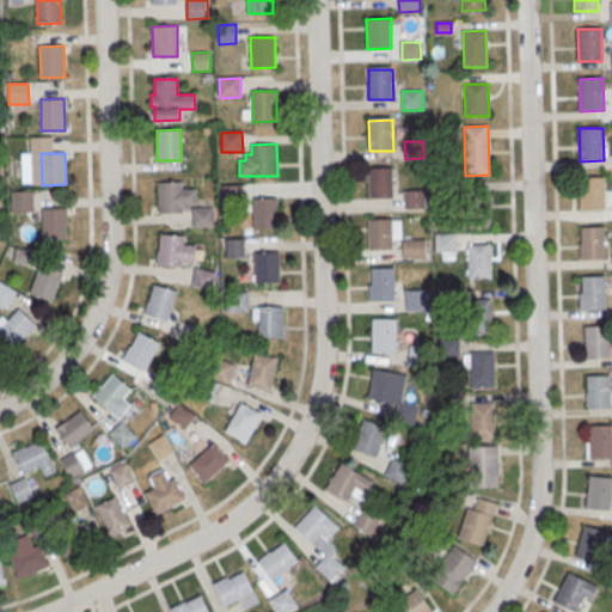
[(369,169),(393,167),(395,199),(371,199),(369,169)]
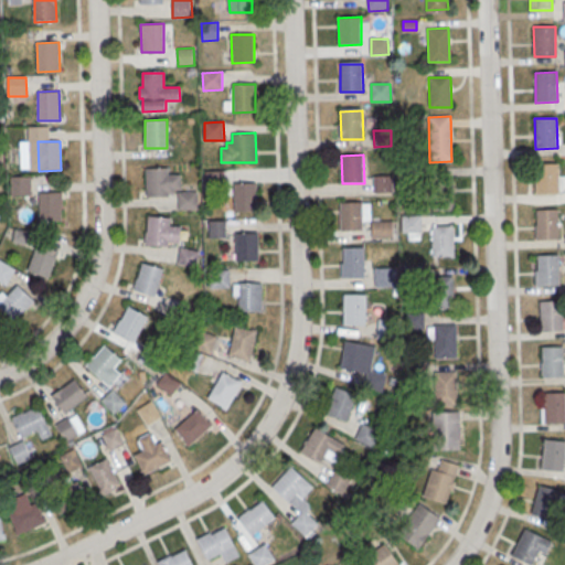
[(535,164),(557,164),(558,194),(536,194),(535,164)]
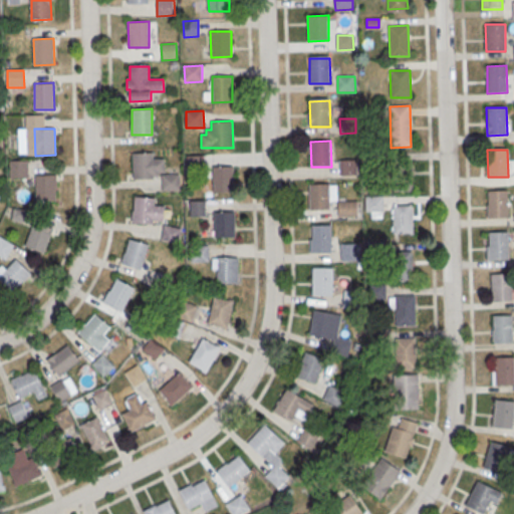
[(133,153),(154,153),(154,159),(165,159),(165,173),(158,173),(158,177),(154,177),(154,179),(134,179),(133,153)]
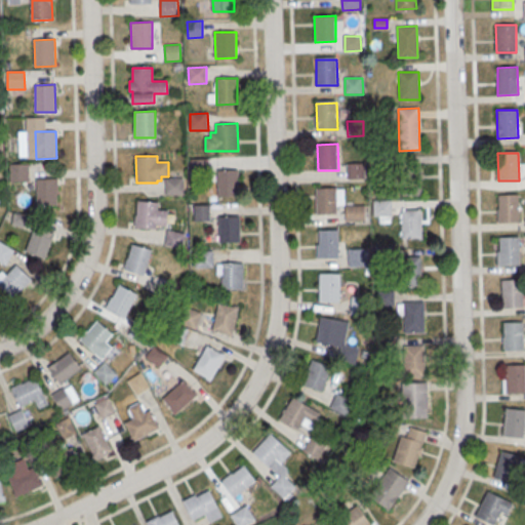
[(390,156),(390,170),(374,170),(373,156),(390,156)]
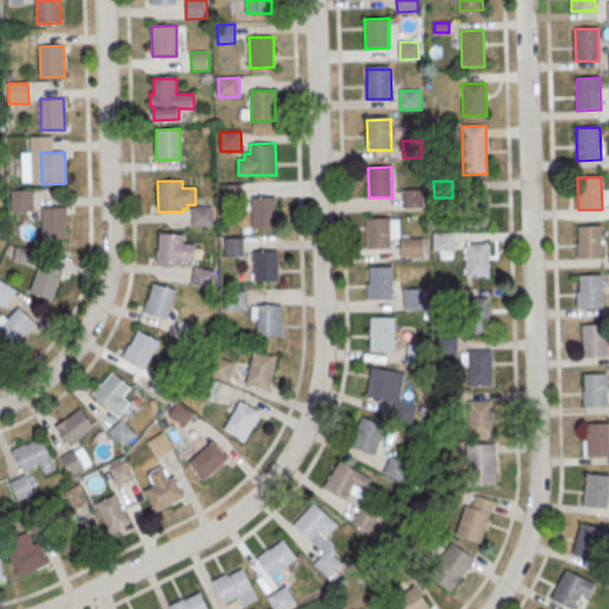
[(13,192),(33,190),(33,211),(14,212),(13,192)]
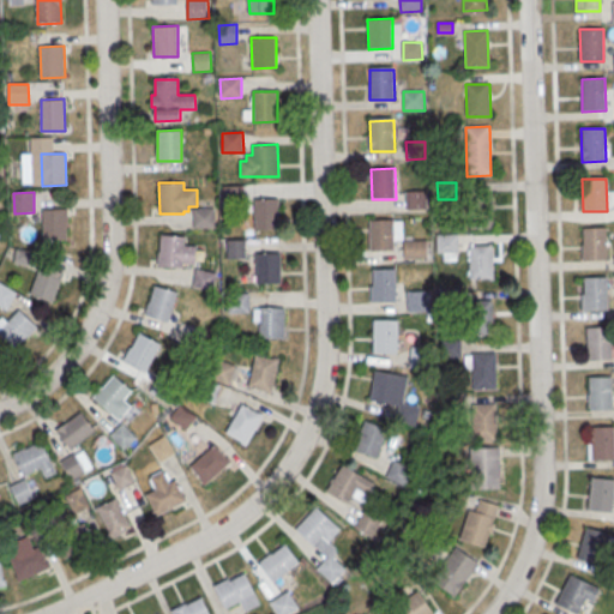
[(425,192),(425,209),(407,210),(405,192),(425,192)]
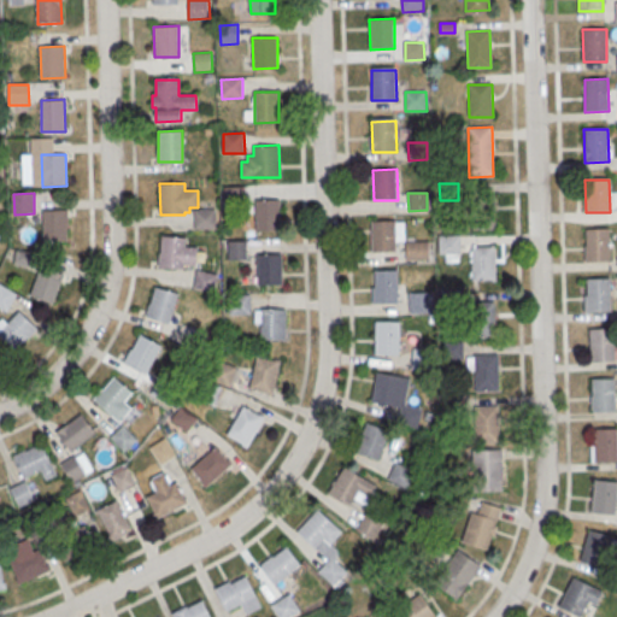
[(470,194),(494,194),(495,230),(472,230),(470,194)]
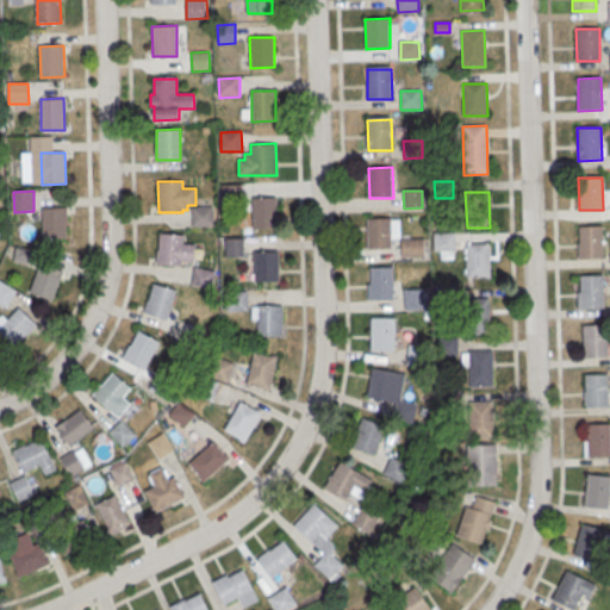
[(253,198),(277,198),(278,228),(254,229),(253,198)]
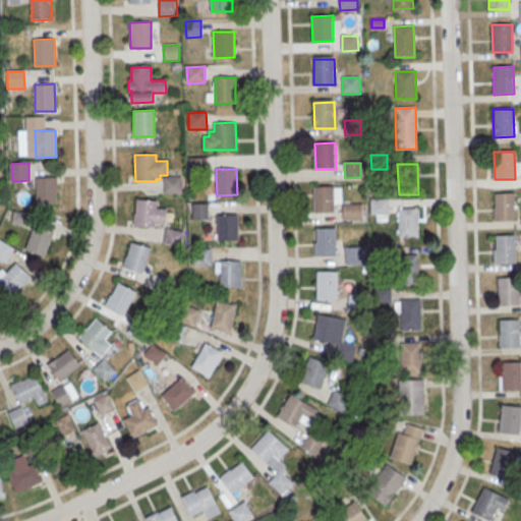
[(36,178),(37,205),(57,205),(56,177),(36,178)]
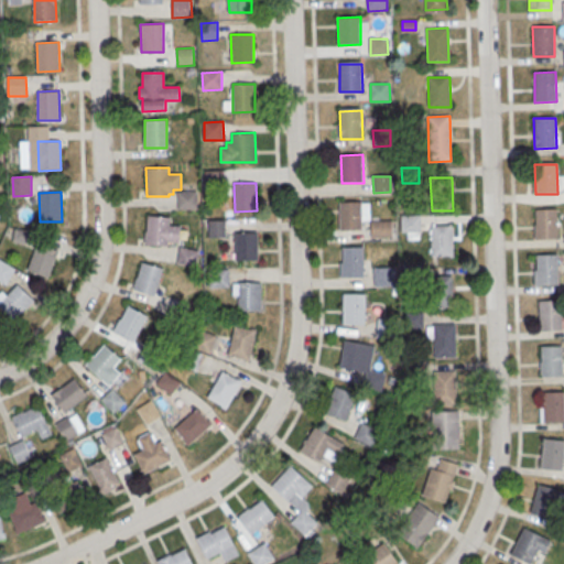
[(197,192),(198,209),(179,210),(177,193),(197,192)]
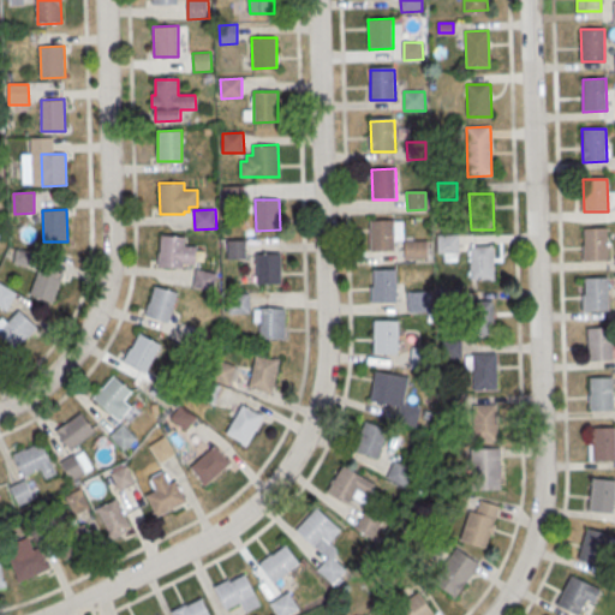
[(370,221),(394,220),(395,251),(371,251),(370,221)]
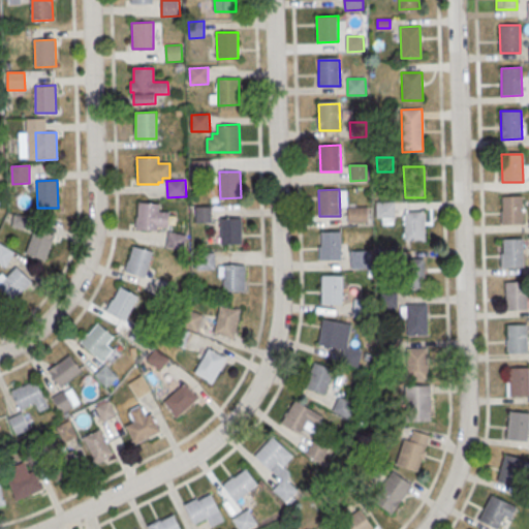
[(502,197),(523,196),(523,224),(502,225),(502,197)]
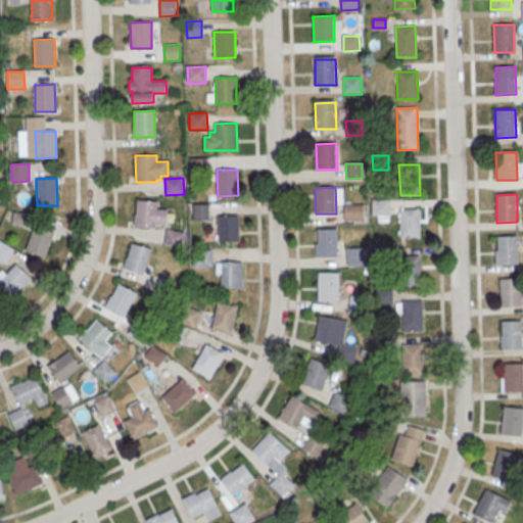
[(156,200),(134,200),(134,227),(165,227),(165,209),(156,209),(156,200)]
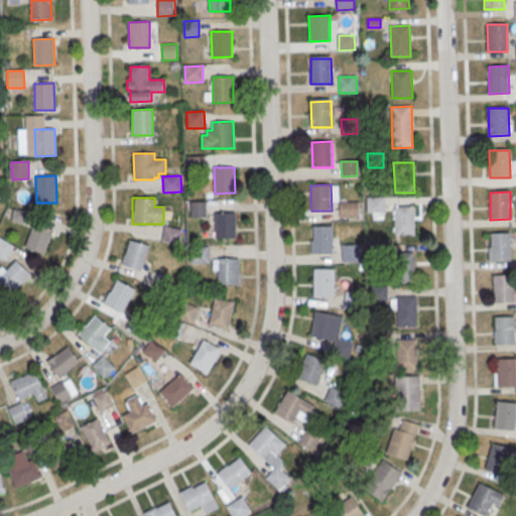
[(385,198),(386,212),(368,213),(367,198),(385,198)]
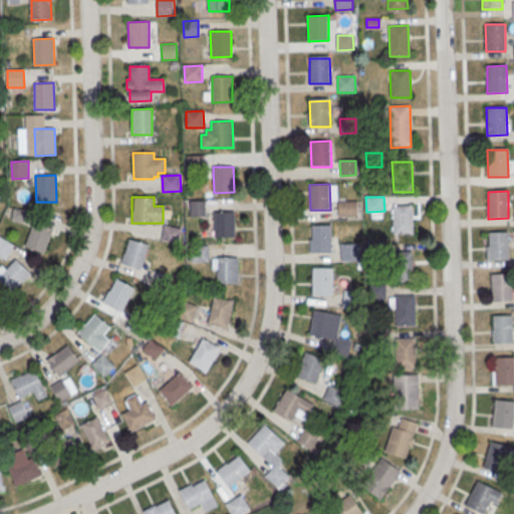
[(206,200),(207,217),(189,218),(189,201),(206,200)]
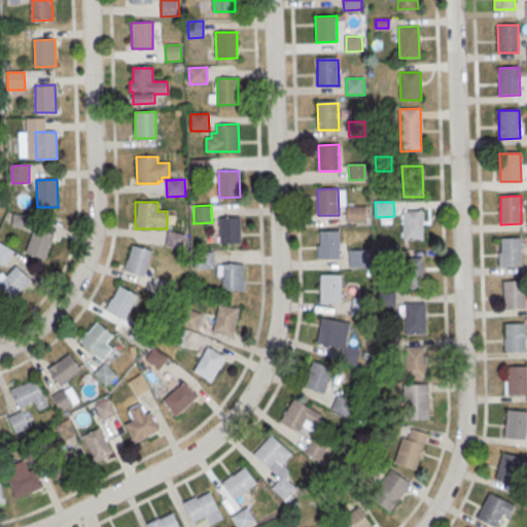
[(366,207),(366,221),(348,221),(348,207),(366,207)]
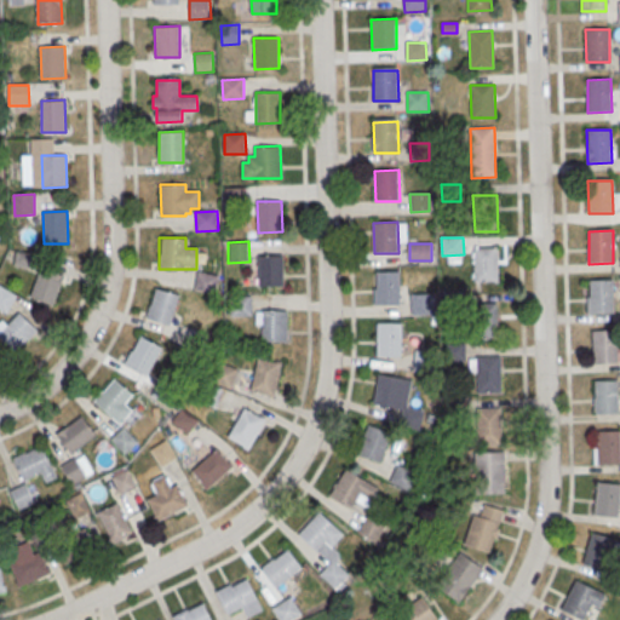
[(474,248),(498,248),(499,281),(475,281),(474,248)]
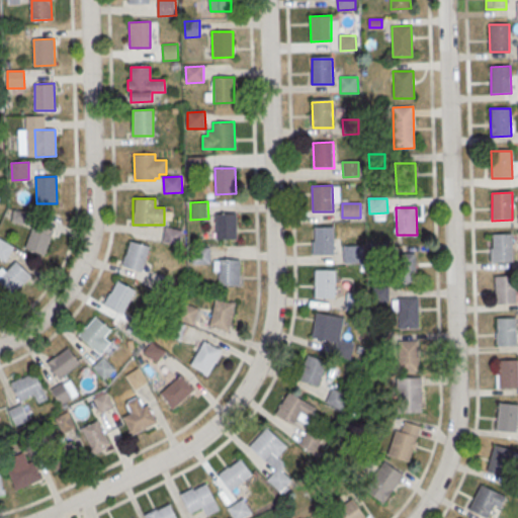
[(12,223),(29,223),(29,211),(12,211),(12,223)]
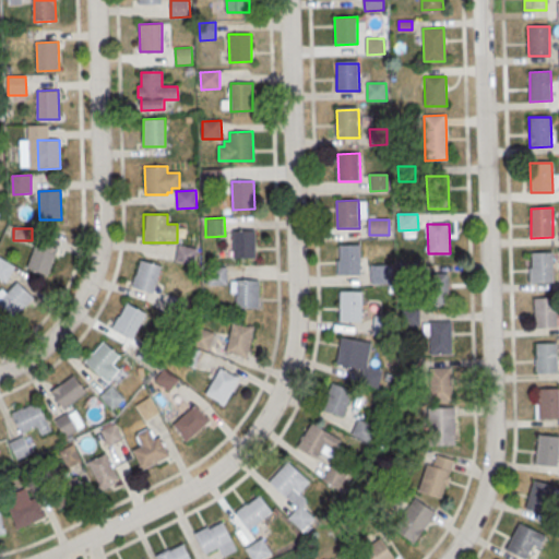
[(234,230),(257,230),(257,258),(235,259),(234,230)]
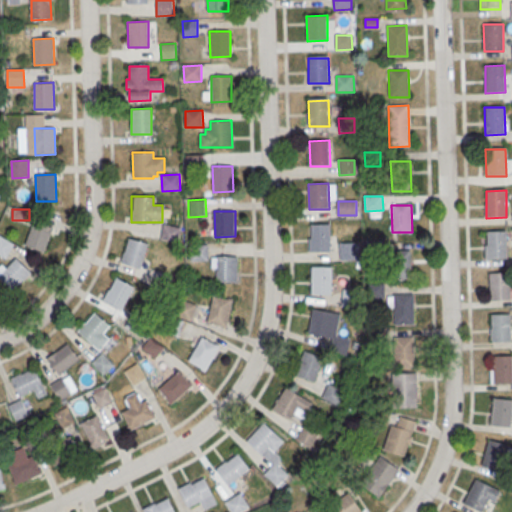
[(34,221),(25,246),(44,252),(53,228),(34,221)]
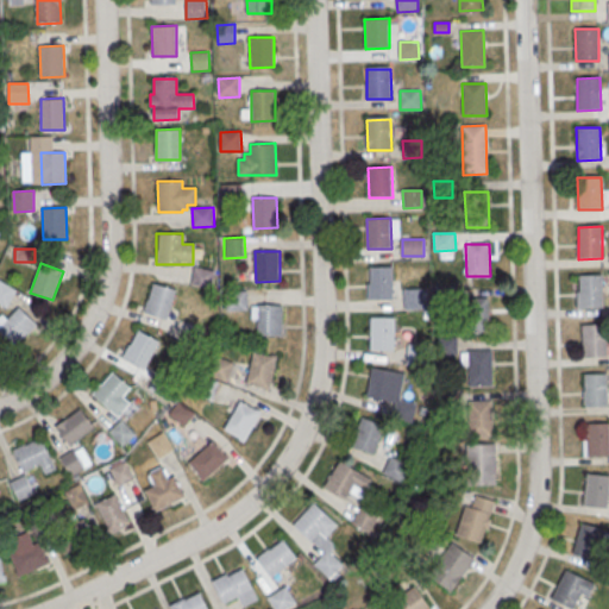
[(370,268),(393,267),(394,300),(369,301),(368,283),(371,283),(370,268)]
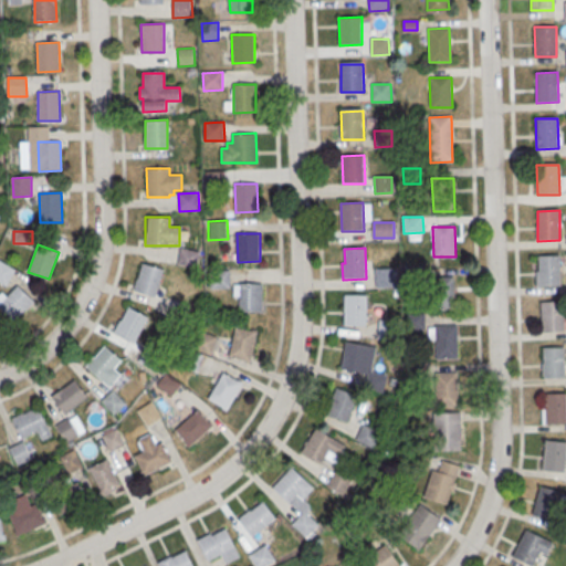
[(197,265),(198,250),(179,249),(179,264),(197,265)]
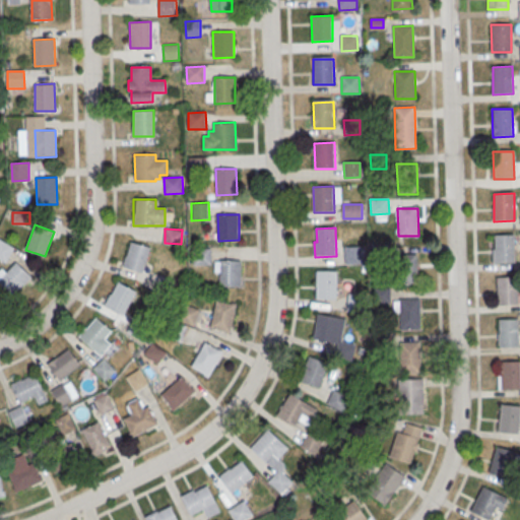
[(494,236),(514,235),(514,262),(494,263),(494,236)]
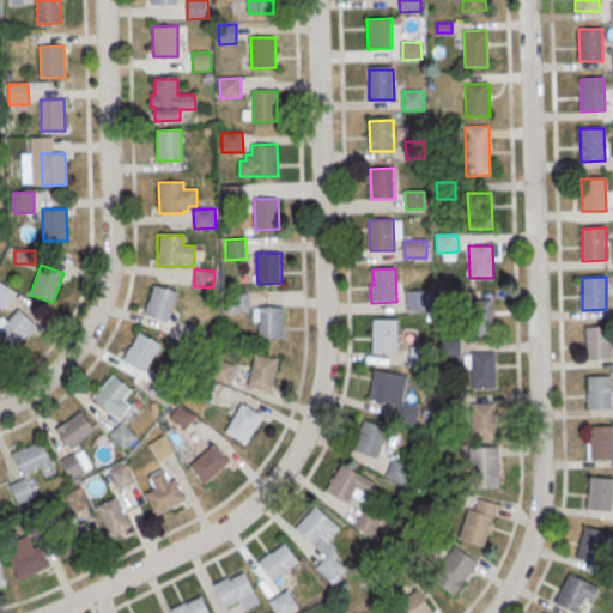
[(0,304),(0,283),(17,293),(7,309),(0,304)]
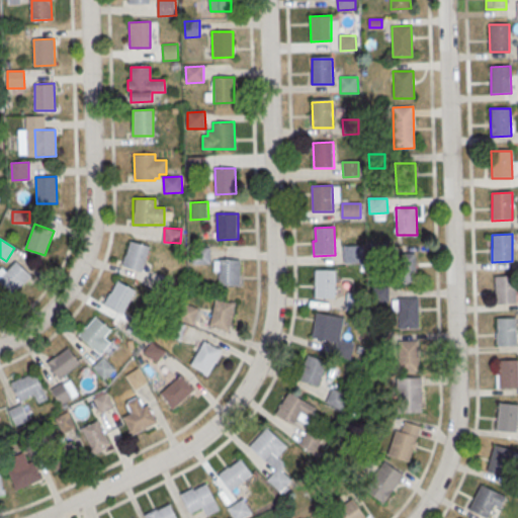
[(131,241),(150,247),(143,271),(123,266),(131,241)]
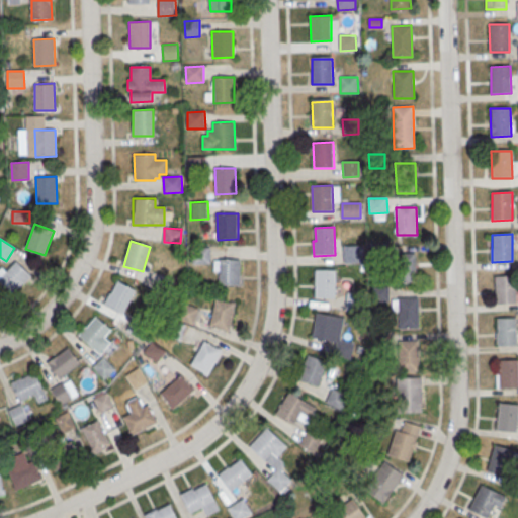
[(387,244),(387,258),(372,258),(371,244),(387,244)]
